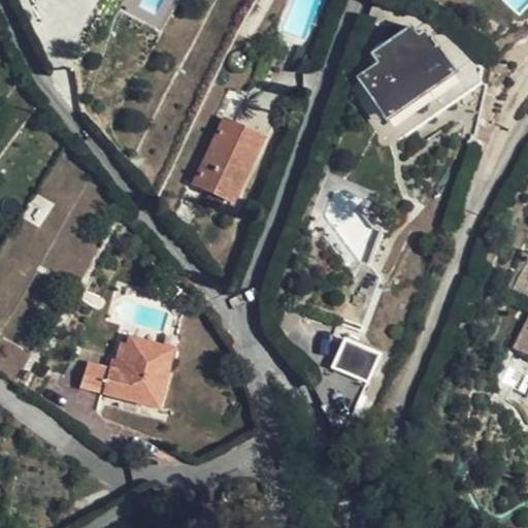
[(436,22),(416,36),(409,27),(368,55),(374,64),(355,78),(397,139),(479,84),(479,68),(460,43),(436,22)]
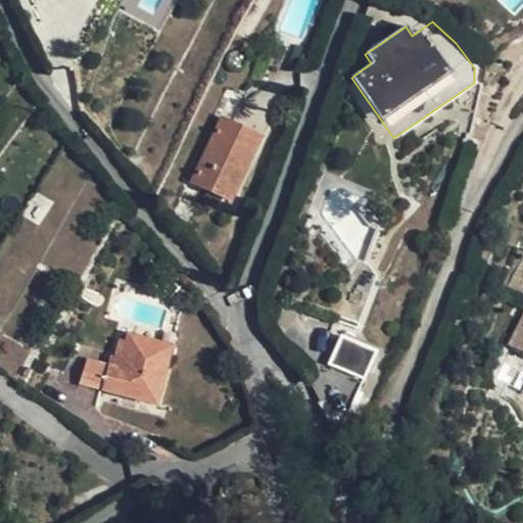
[(259,138),(221,120),(191,181),(230,200),(259,138)]
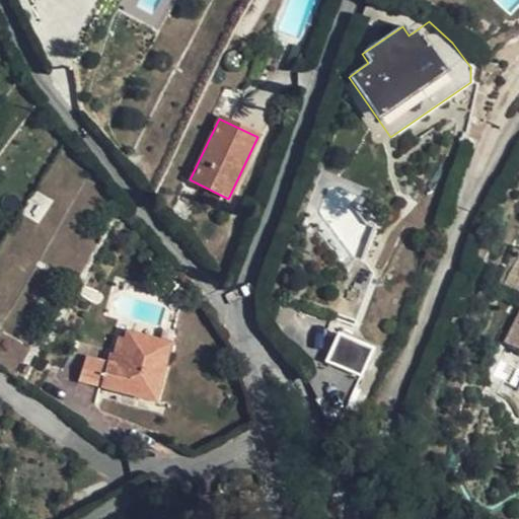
[(363,262),(353,258),(331,317),(353,326),(372,276),(363,262)]
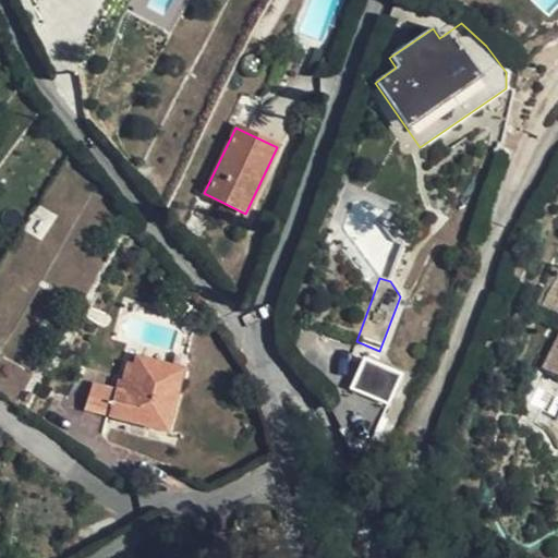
[(557,336),(543,367),(553,373),(557,375),(557,336)]
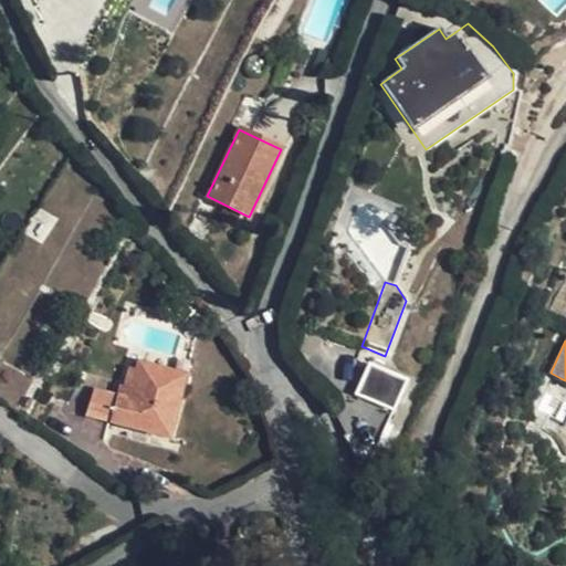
[(94,388),(86,416),(174,439),(189,374),(137,359),(135,367),(128,366),(123,386),(121,385),(117,394),(94,388)]
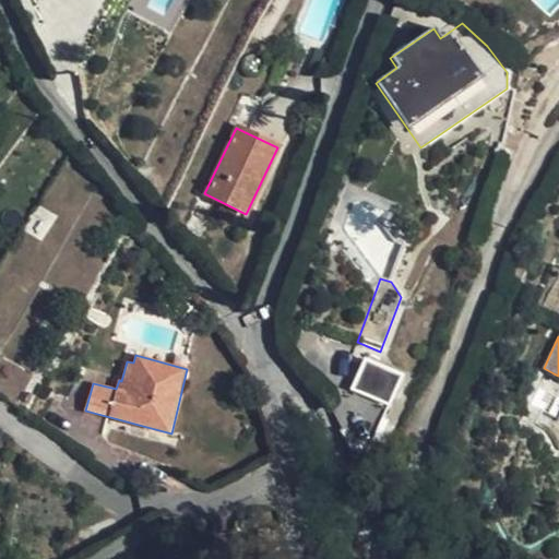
[(367,363),(348,403),(381,417),(400,376),(367,363)]
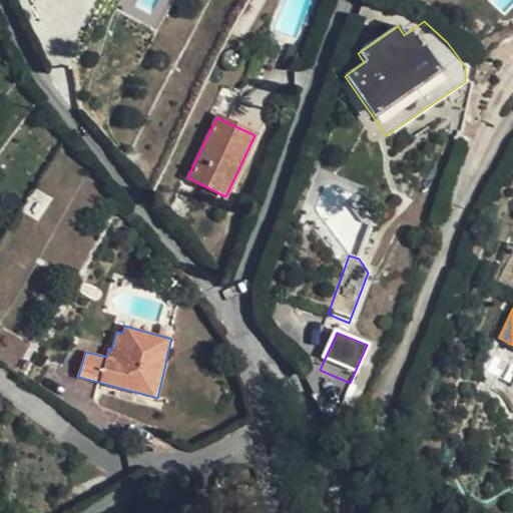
[(512,355),(512,345),(508,343),(504,351),(512,355)]
